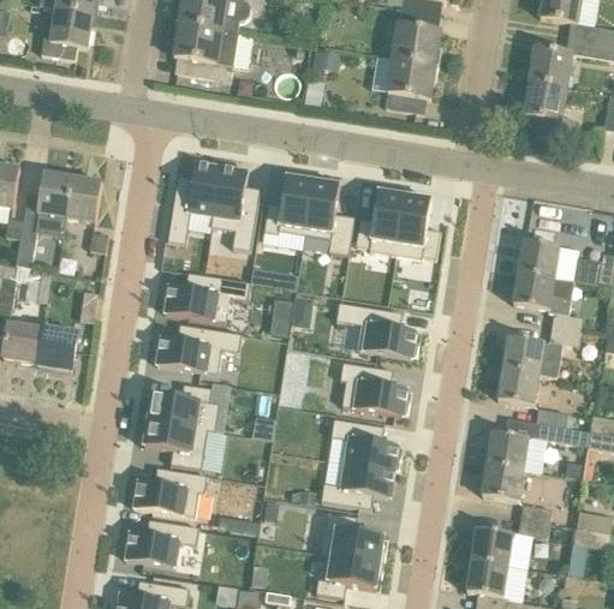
[(39,0),(39,4),(55,6),(55,7),(94,13),(95,0),(39,0)]
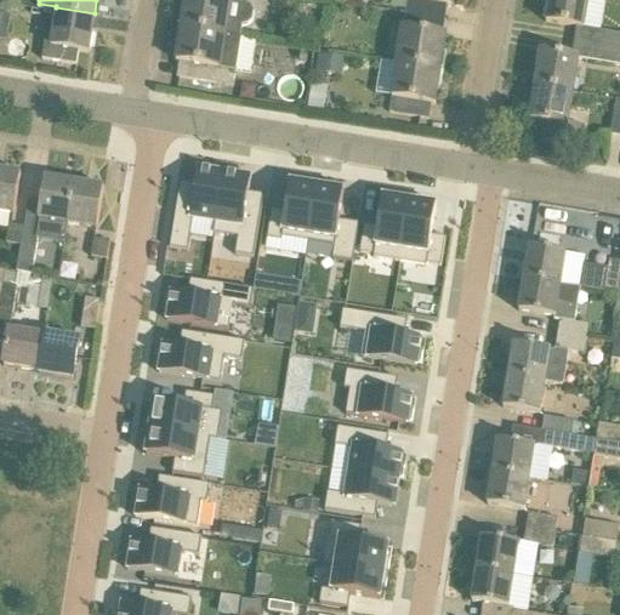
[(185,0),(181,23),(240,33),(243,21),(248,20),(252,16),(254,6),(250,0),(185,0)]
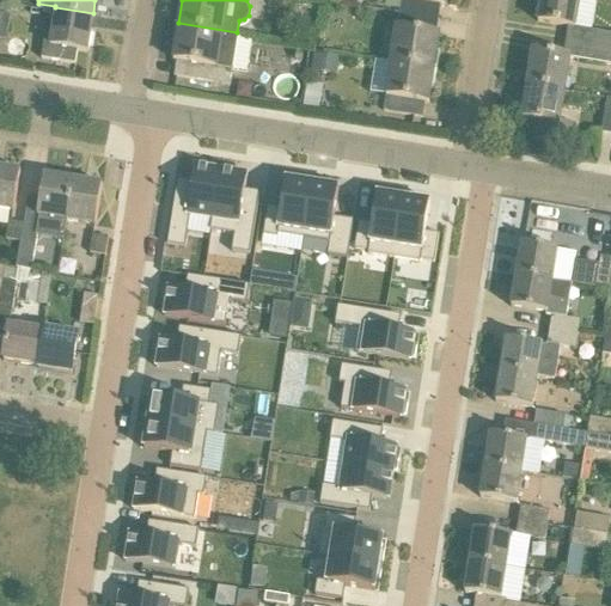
[(399,0),(398,8),(431,13),(433,0),(438,0),(444,1),(444,0),(399,0)]
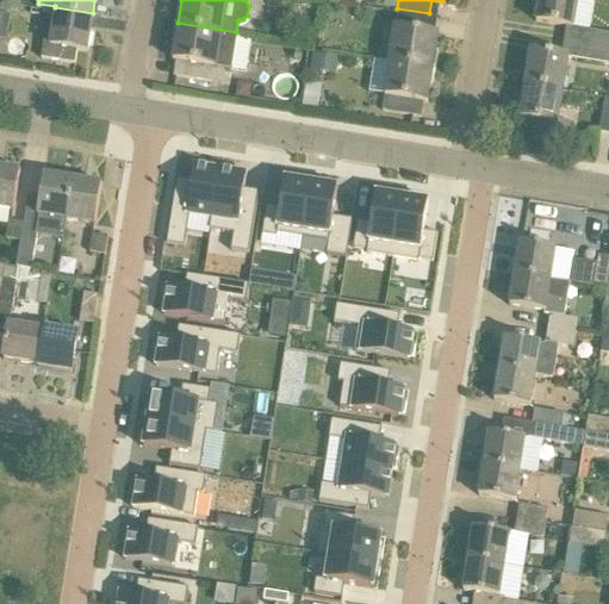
[(535,17),(565,22),(573,23),(576,0),(539,0),(536,14),(535,14),(535,17)]
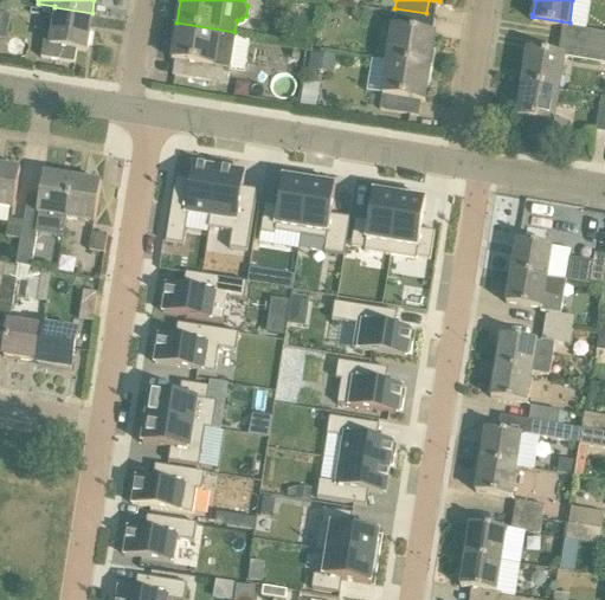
[(92,13),(55,7),(51,36),(43,36),(40,53),(73,59),(76,45),(87,47),(88,43),(89,30),(92,13)]
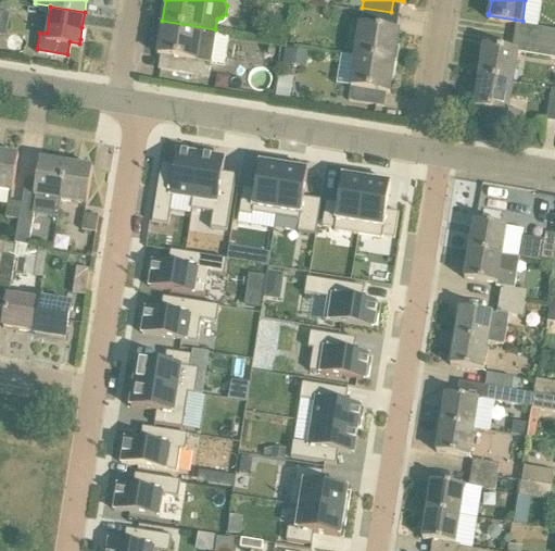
[(391,12),(362,8),(355,52),(393,59),(395,59),(393,58),(399,27),(389,26),(391,12)]
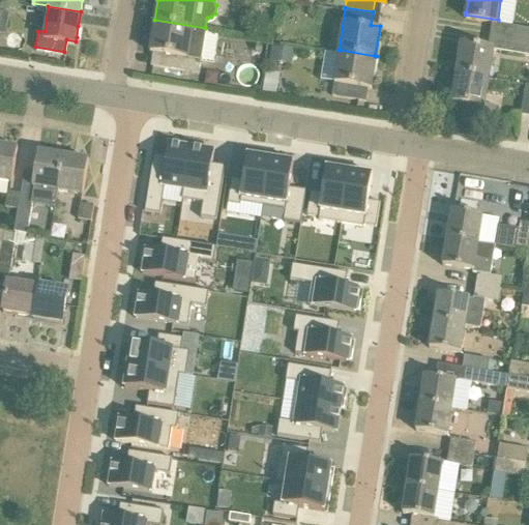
[(150,62),(198,69),(201,56),(213,58),(218,31),(205,28),(154,20),(149,49),(159,50),(157,62),(150,61),(150,62)]
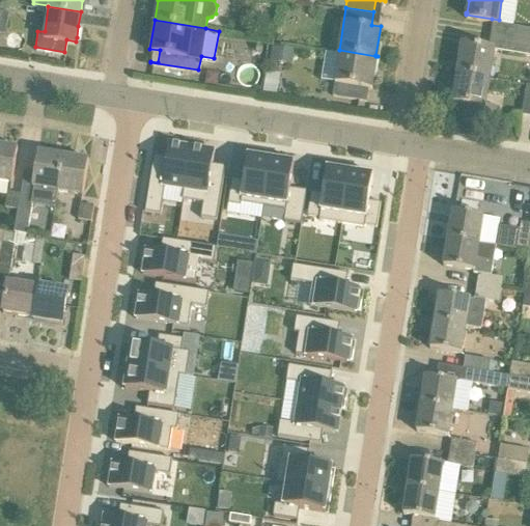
[(529,25),(502,21),(500,33),(529,38),(529,25)]
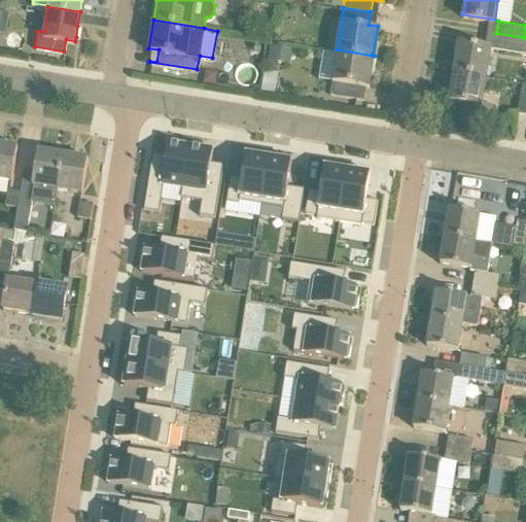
[(525,38),(496,33),(494,46),(525,50),(525,38)]
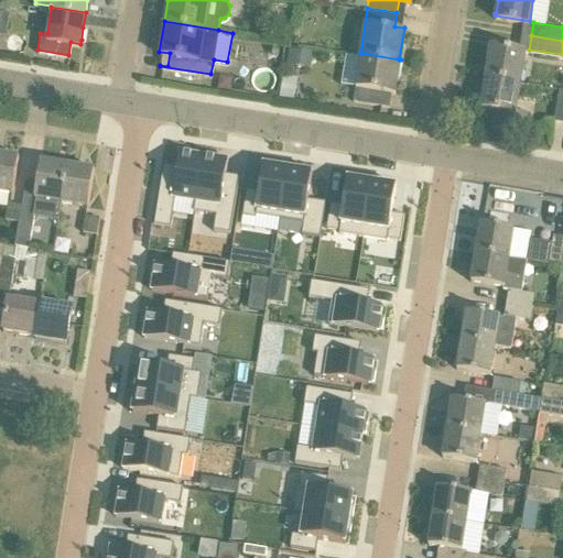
[(519,79),(524,48),(518,47),(490,43),(490,45),(491,45),(486,74),(519,79)]
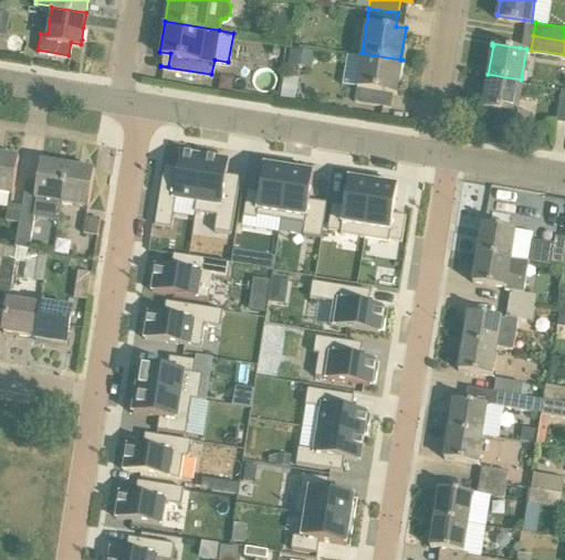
[(313,49),(290,44),(286,60),(311,64),(313,49)]
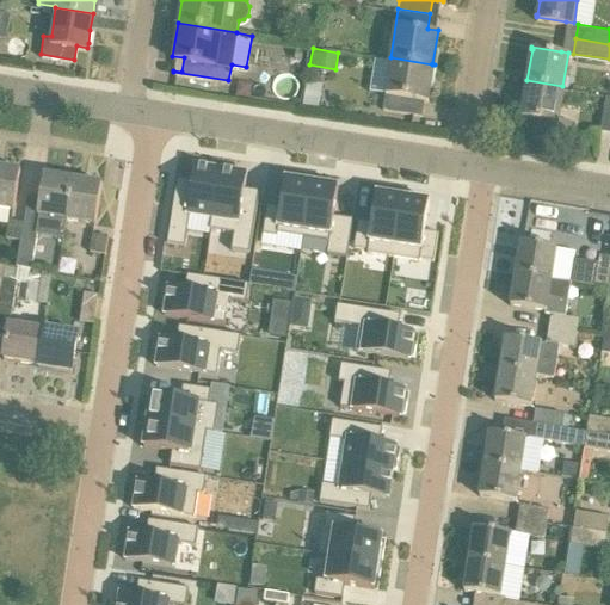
[(384,93),(382,106),(421,112),(421,111),(413,110),(417,97),(427,98),(432,65),(390,57),(389,61),(384,93)]
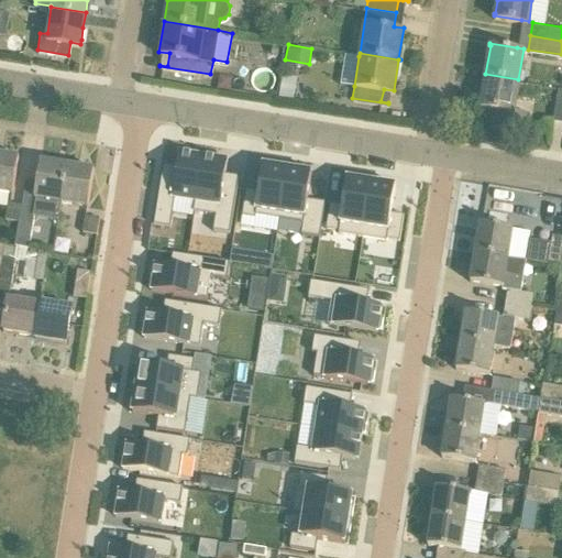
[(217,85),(230,87),(232,74),(219,72),(217,85)]
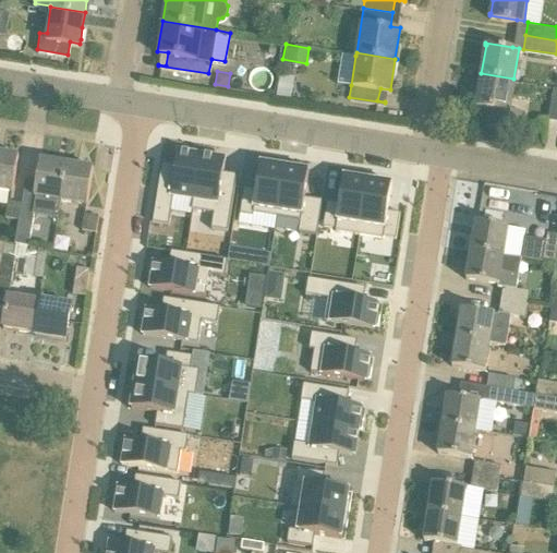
[(294,73),(279,71),(276,93),(290,95),(294,73)]
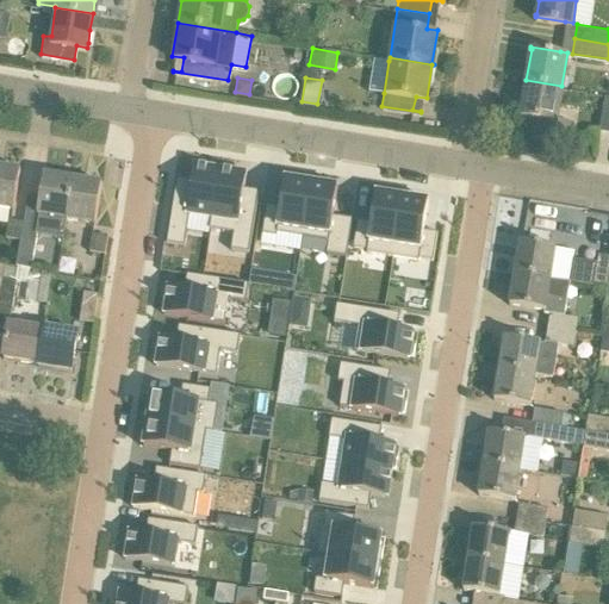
[(561,86),(526,80),(521,111),(520,111),(520,113),(532,116),(529,135),(569,142),(572,122),(555,119),(561,86)]
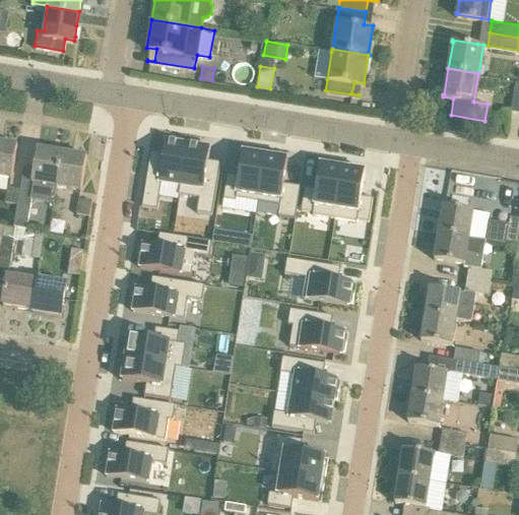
[(510,109),(518,110),(518,79),(515,79),(510,109)]
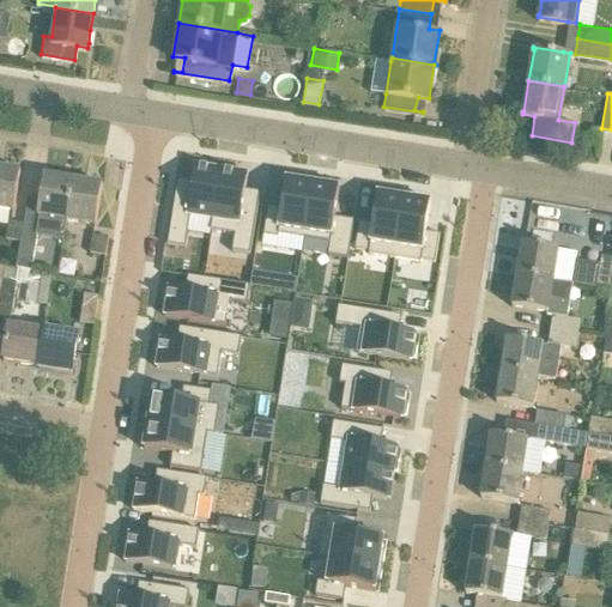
[(194,162),(186,211),(212,214),(220,165),(194,162)]
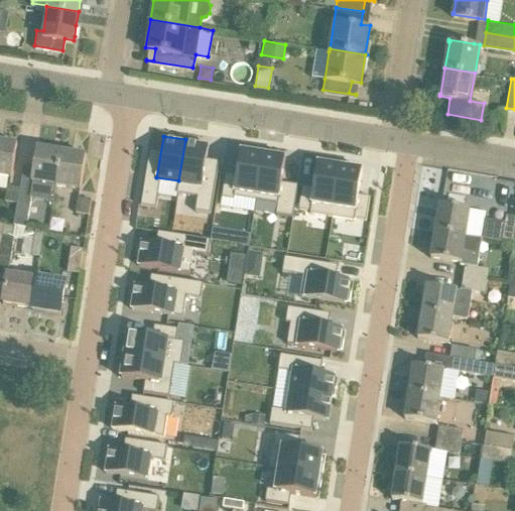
[(17,141),(0,137),(0,172),(11,174),(17,141)]
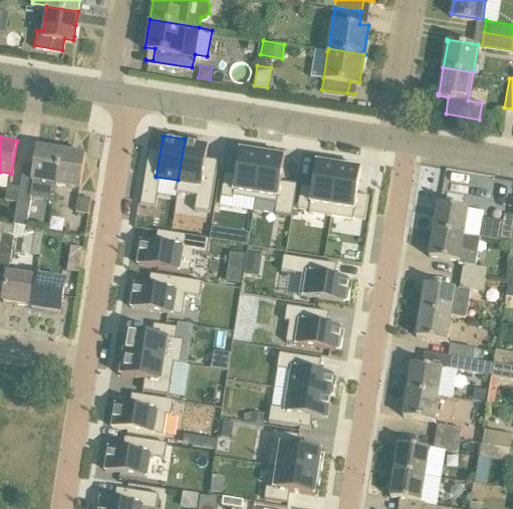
[(185,139),(178,180),(201,184),(207,143),(185,139)]
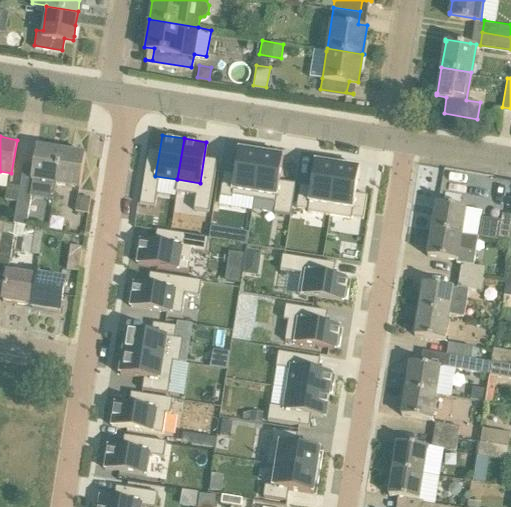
[(61,147),(36,143),(33,162),(29,185),(20,184),(17,199),(13,220),(25,222),(26,222),(30,193),(52,196),(55,181),(61,147)]
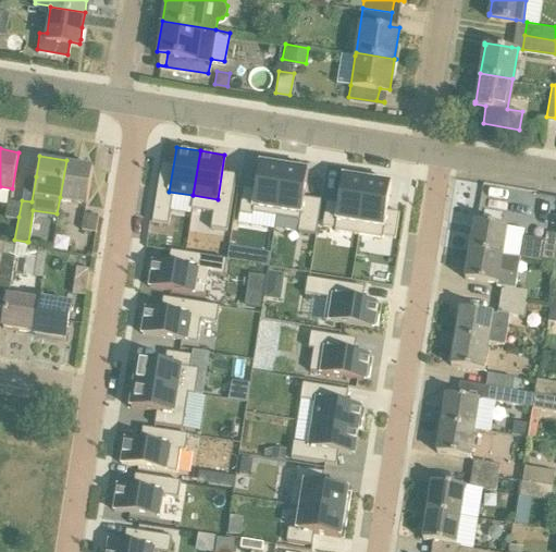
[(93,164),(66,160),(60,197),(86,201),(93,164)]
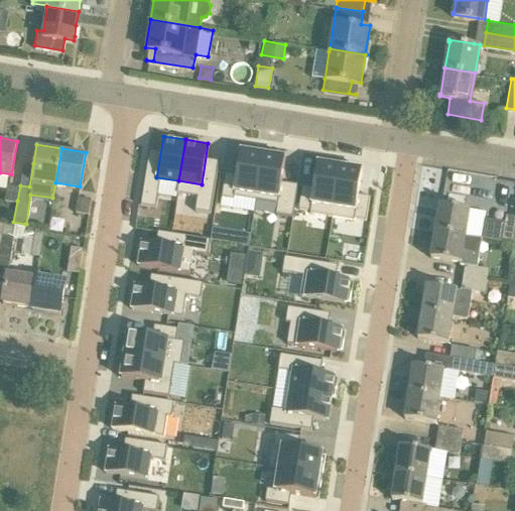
[(240,148),(234,189),(256,194),(262,151),(240,148)]
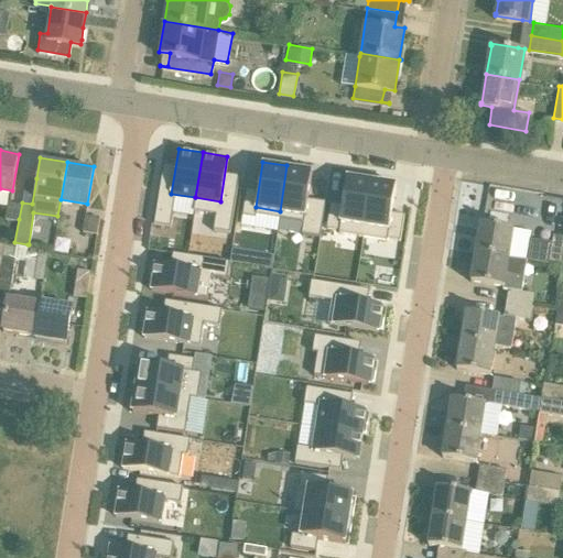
[(287,165),(280,211),(304,215),(312,170),(287,165)]
